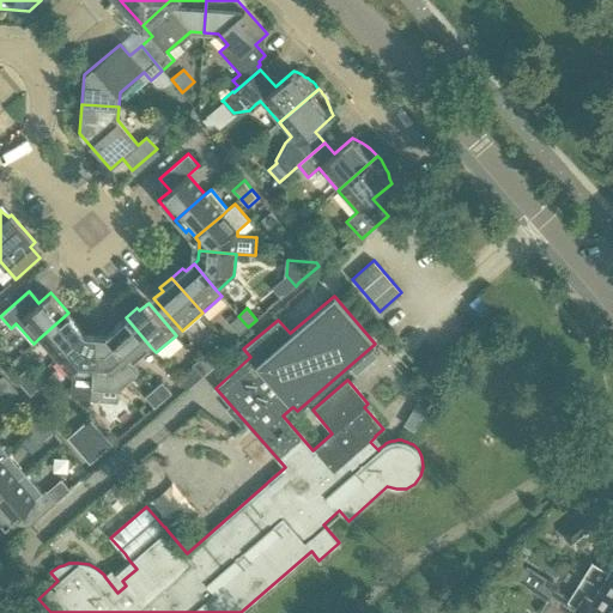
[(55,358),(83,335),(76,327),(78,325),(68,313),(38,339),(55,358)]
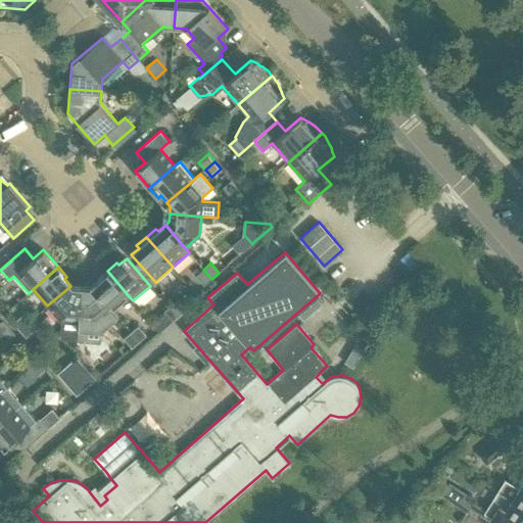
[(204,285),(211,279),(203,270),(196,276),(204,285)]
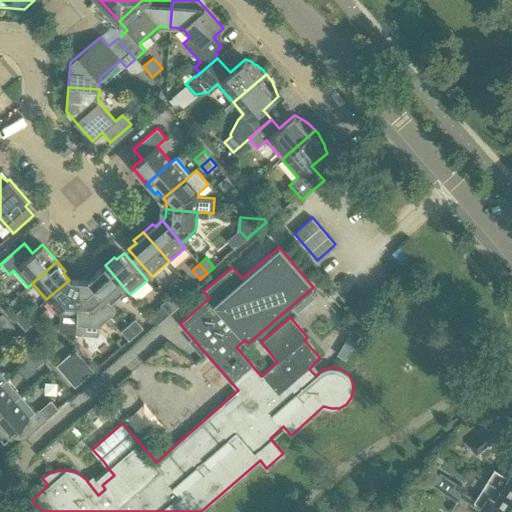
[(98,276),(91,281),(110,304),(126,290),(105,265),(95,273),(98,276)]
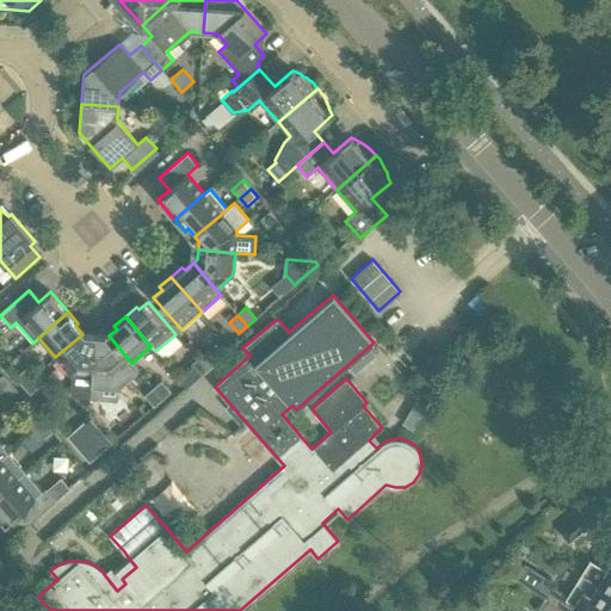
[(71,395),(90,396),(91,396),(92,384),(92,376),(94,339),(85,338),(82,334),(55,357),(71,374),(72,374),(71,395)]
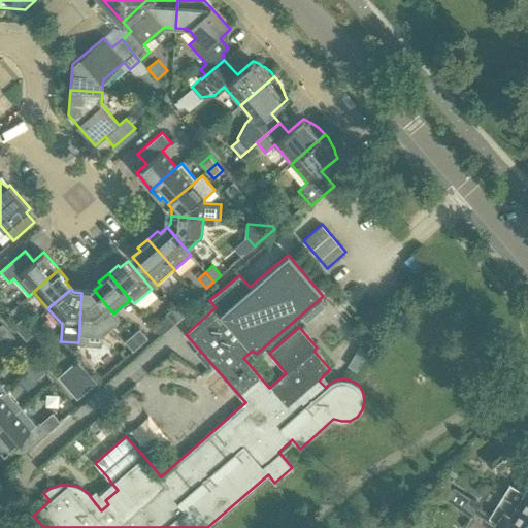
[(78,342),(77,342),(77,344),(101,345),(102,334),(119,319),(113,314),(94,290),(90,293),(81,293),(79,325),(79,332),(78,342)]
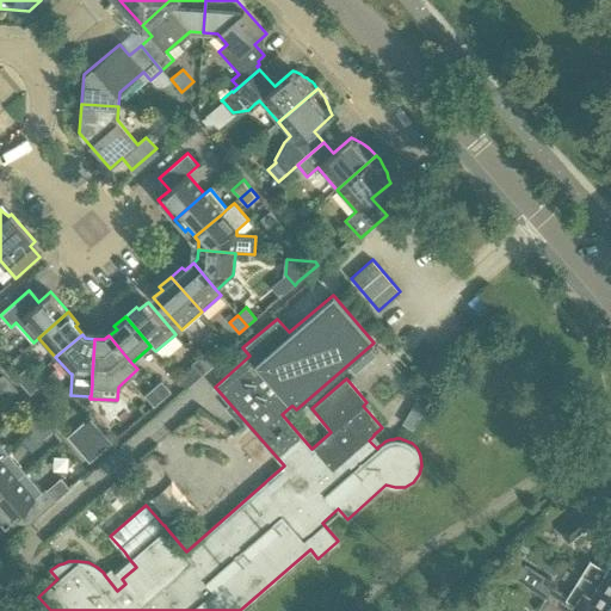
[(210,368),(218,360),(209,350),(201,357),(210,368)]
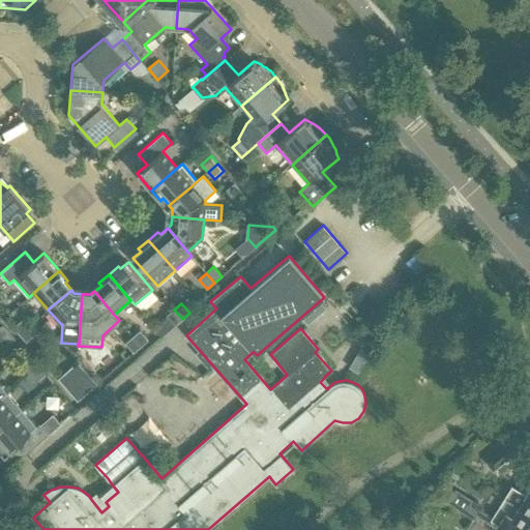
[(175,325),(182,319),(174,310),(166,316),(168,317),(175,325)]
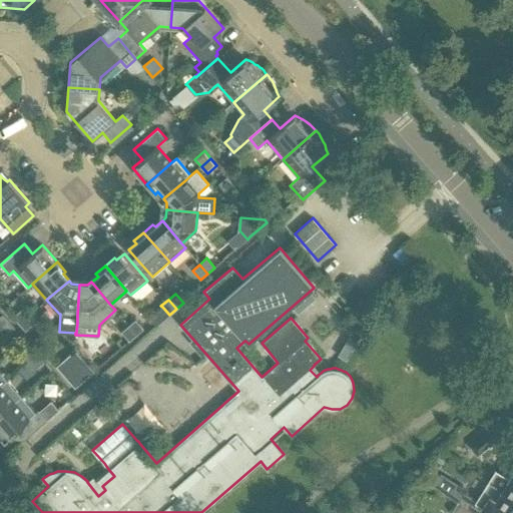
[(156,326),(169,315),(162,307),(149,318),(156,326)]
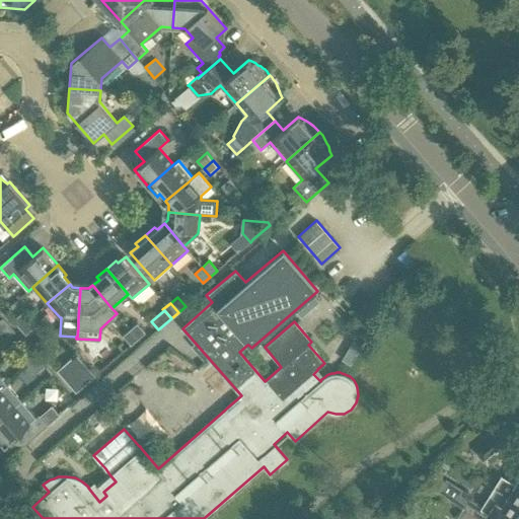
[(19,327),(28,318),(22,311),(13,319),(19,327)]
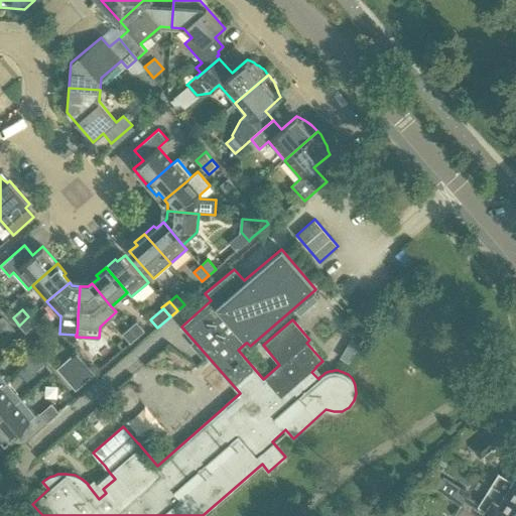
[(0,330),(9,323),(3,315),(0,317),(0,330)]
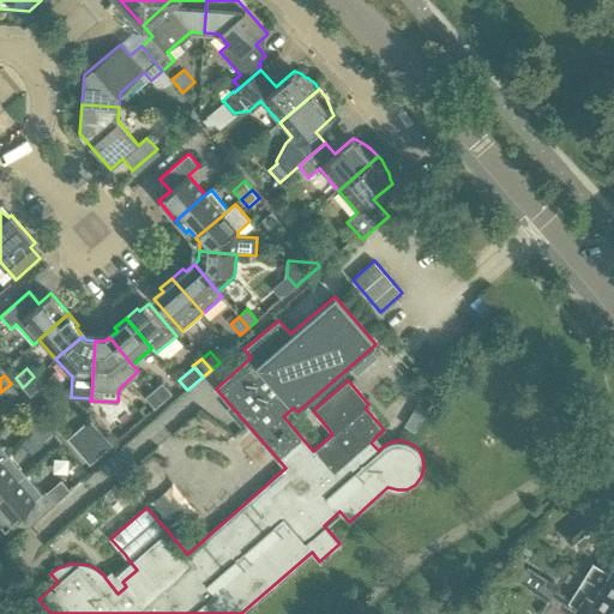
[(34,377),(23,387),(30,396),(42,386),(34,377)]
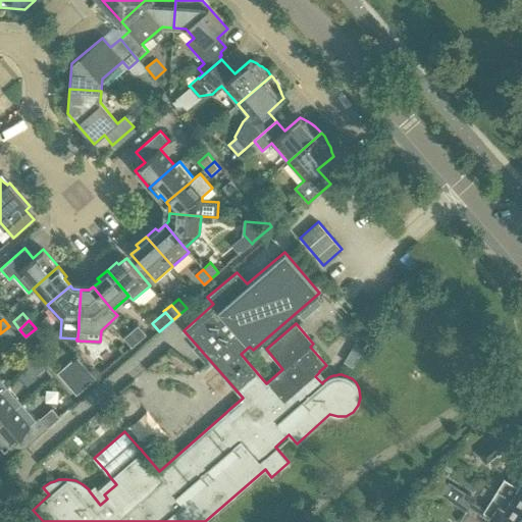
[(131,331),(139,341),(146,334),(138,325),(131,331)]
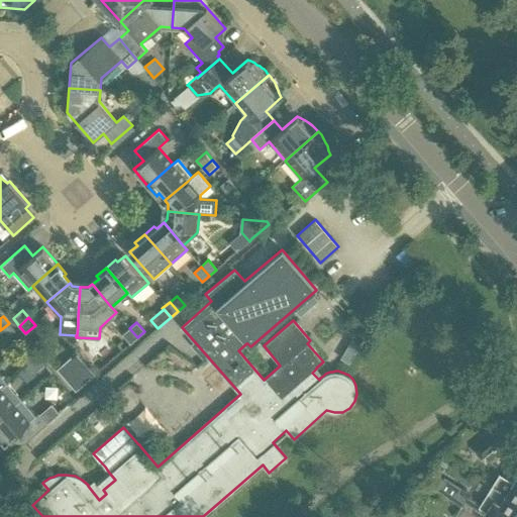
[(9,323),(0,330),(0,332),(6,339),(15,330),(9,323)]
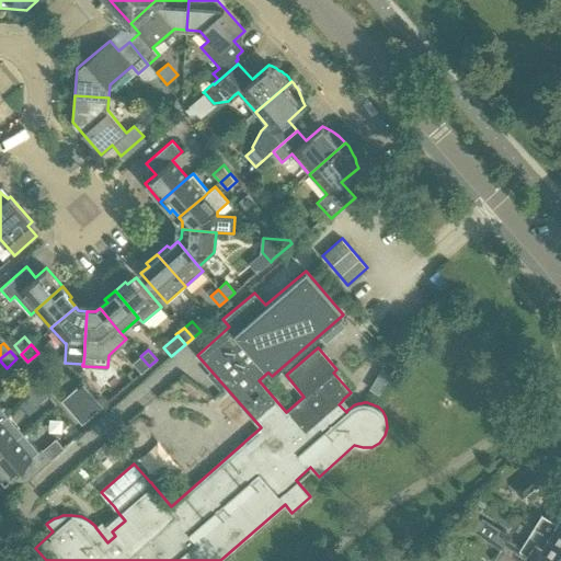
[(141,373),(149,366),(140,356),(133,363),(141,373)]
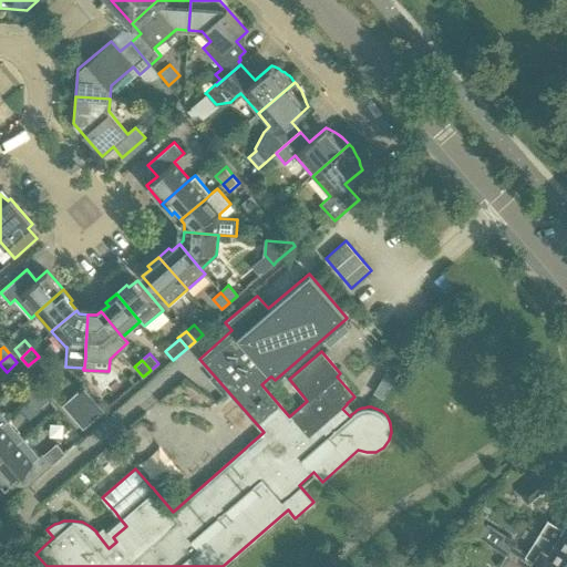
[(31,400),(41,391),(34,383),(24,392),(31,400)]
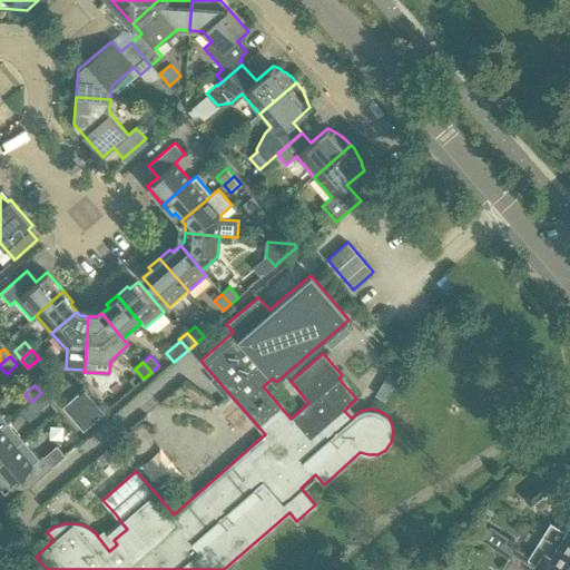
[(62,406),(84,431),(84,389),(62,406)]
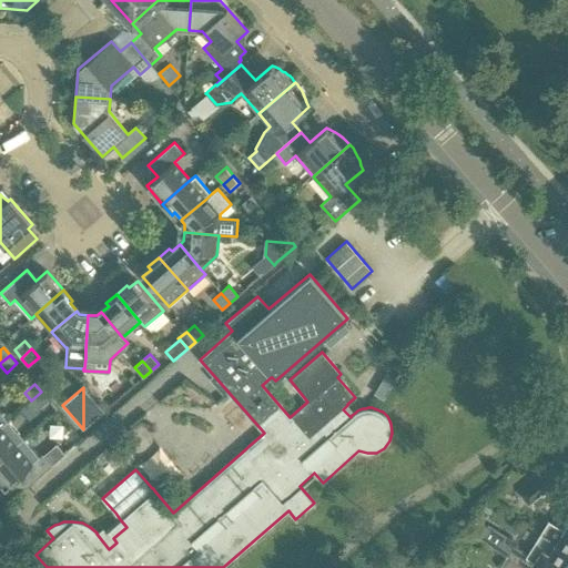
[(83,387),(83,429),(104,411),(83,387)]
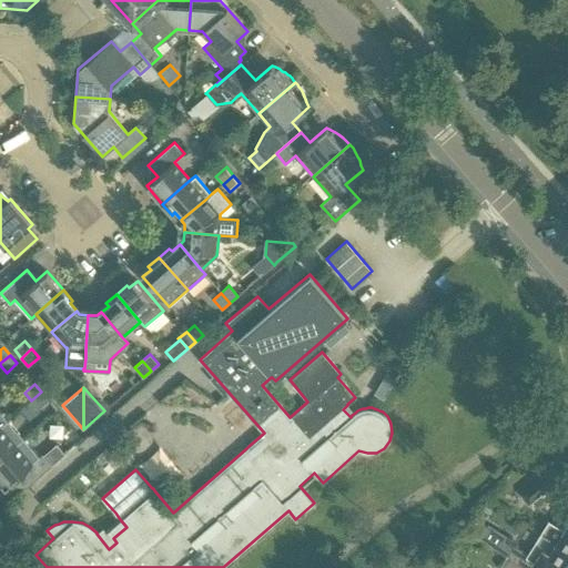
[(41,392),(31,401),(38,408),(48,399),(41,392)]
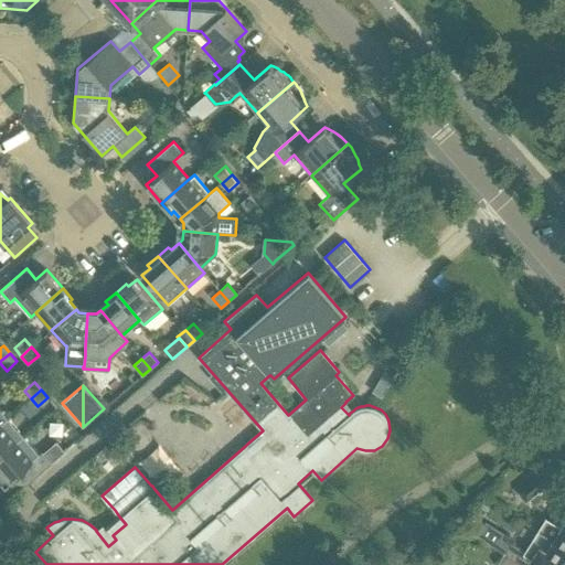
[(0,456),(17,443),(23,437),(8,418),(1,424),(0,424),(0,456)]
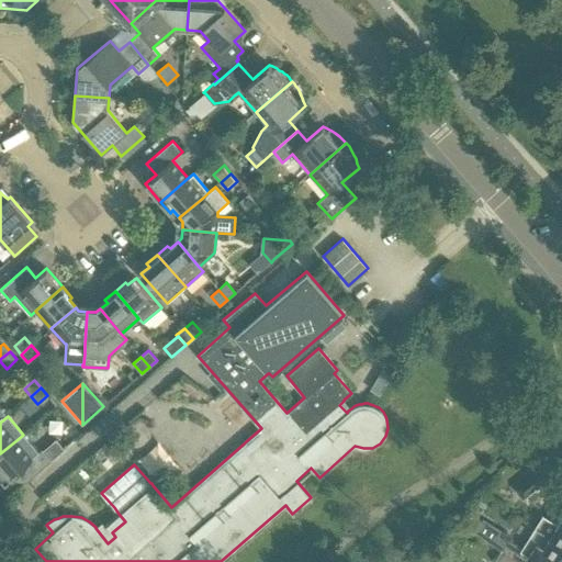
[(23,435),(17,440),(0,453),(0,475),(4,482),(15,472),(25,483),(52,461),(42,450),(38,452),(23,435)]
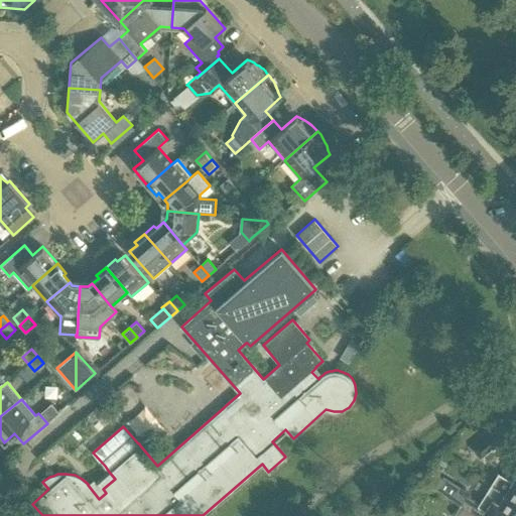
[(100,408),(113,424),(123,415),(109,400),(100,408)]
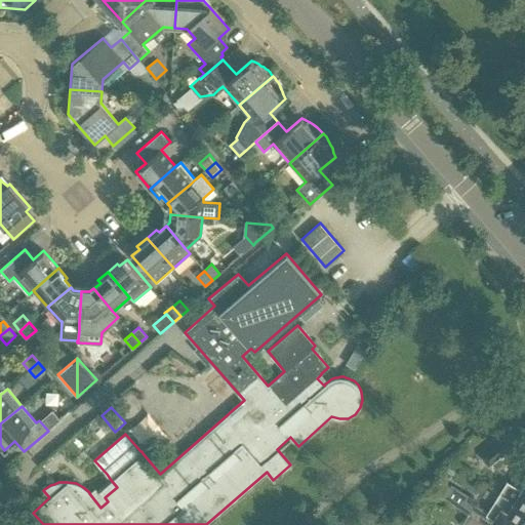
[(91,433),(104,420),(97,414),(85,426),(91,433)]
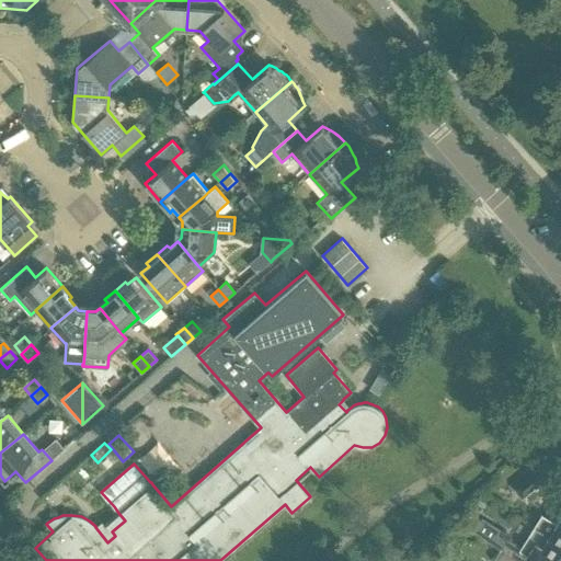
[(523,497),(549,476),(539,465),(513,487),(523,497)]
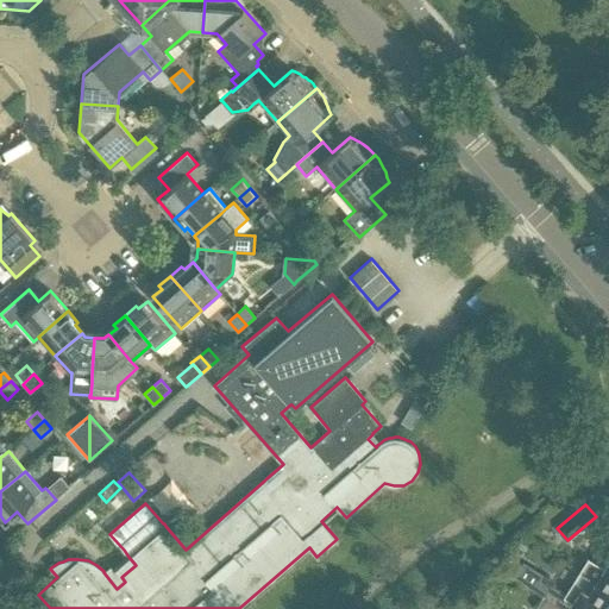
[(589,557),(579,571),(597,583),(608,589),(608,554),(602,565),(589,557)]
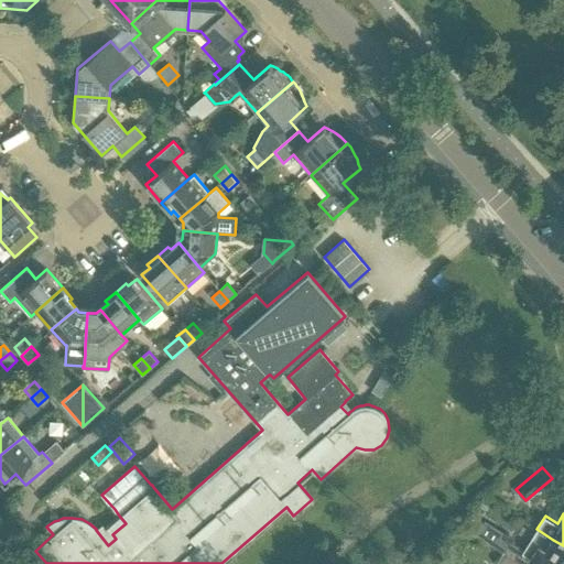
[(476,533),(503,553),(520,563),(529,563),(532,560),(540,563),(563,563),(563,545),(553,540),(537,529),(523,550),(510,541),(509,543),(499,538),(481,525),(476,533)]
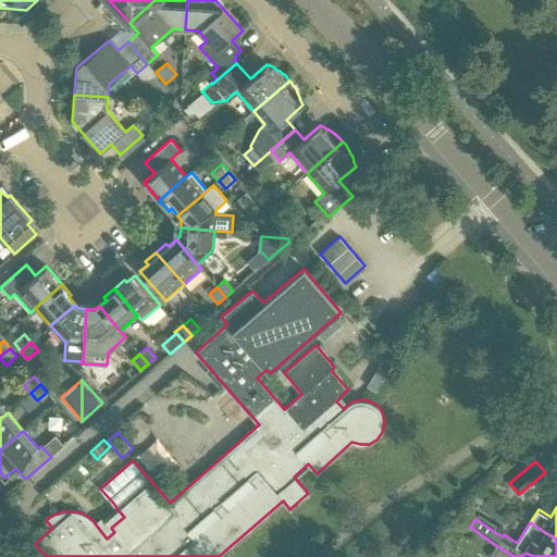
[(514,556),(497,546),(491,555),(493,556),(514,556)]
